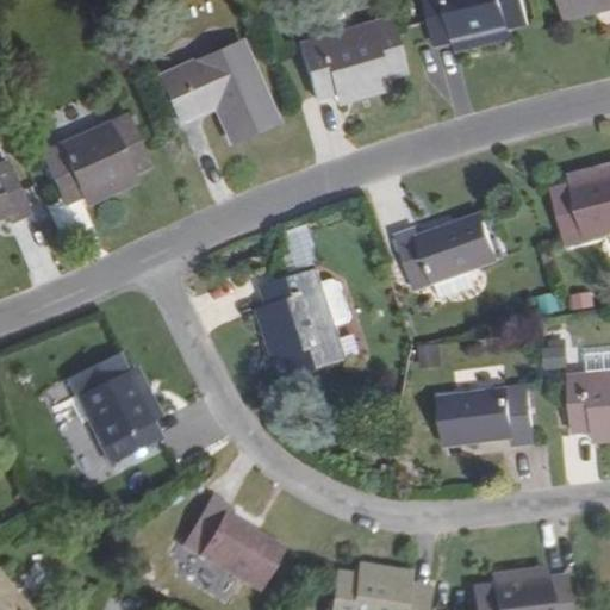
[(424,0),(437,47),(454,43),(509,30),(528,24),(523,0),(424,0)]
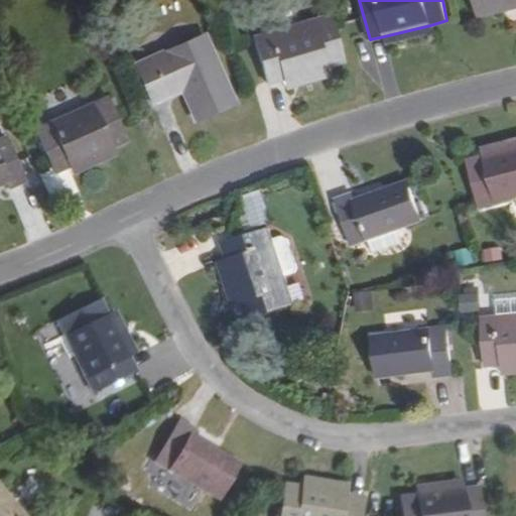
[(515,0),(474,0),(479,17),(515,8),(515,0)]
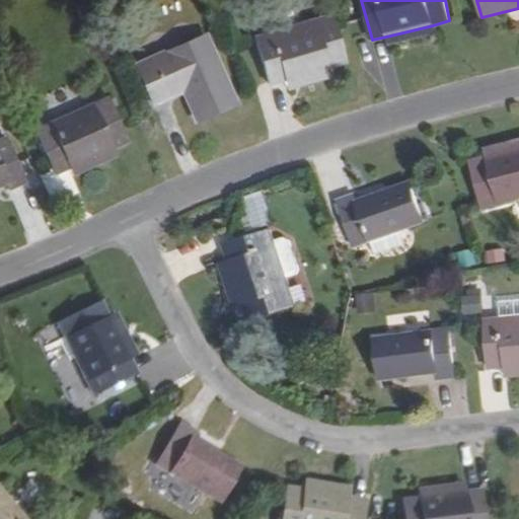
[(346,61),(332,15),(254,39),(269,84),(286,79),(329,66),(346,61)]
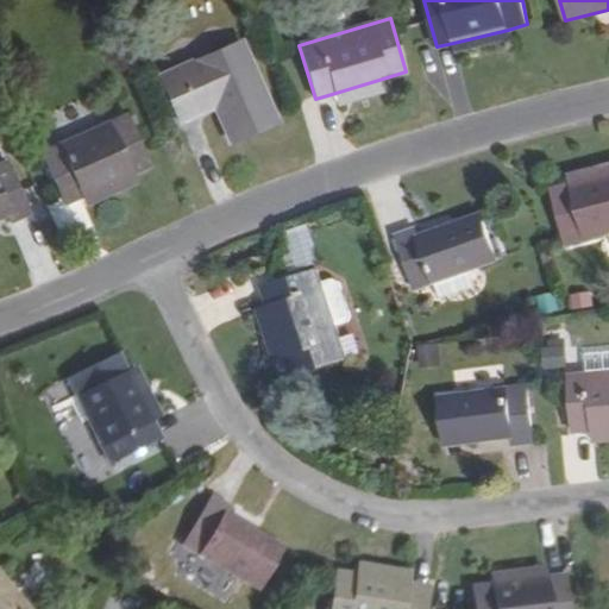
[(456,54),(512,42),(508,30),(453,43),(456,54)]
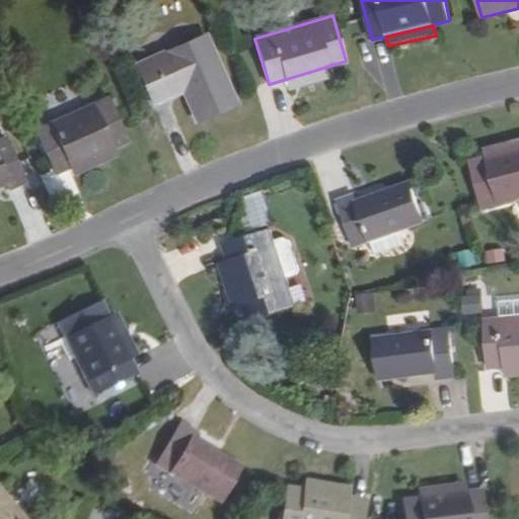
[(206,35),(138,65),(154,103),(183,91),(197,122),(236,103),(206,35)]
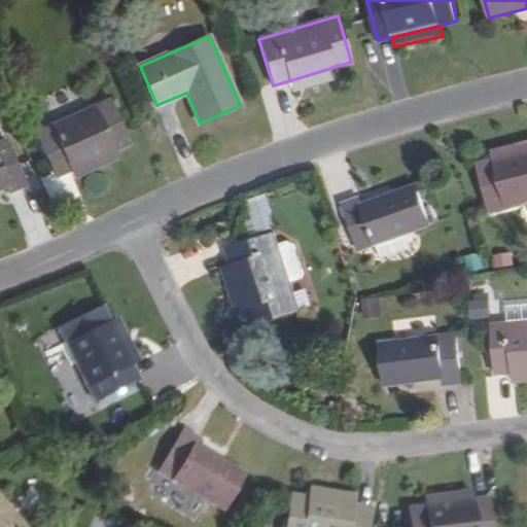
[(293,91),(338,77),(335,67),(290,80),(293,91)]
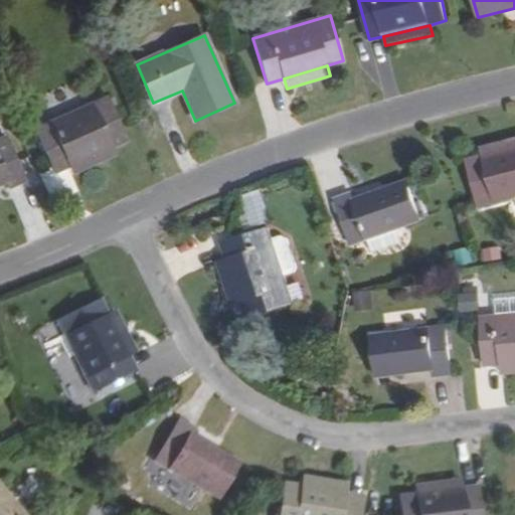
[(109,97),(35,131),(54,173),(68,167),(112,146),(128,139),(109,97)]
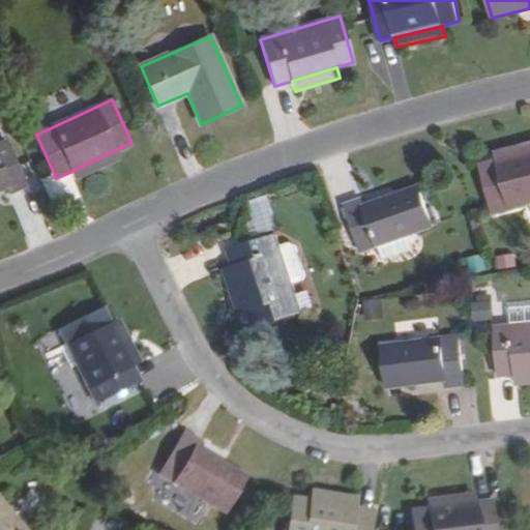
[(7,140),(0,143),(0,188),(5,186),(8,194),(27,185),(7,140)]
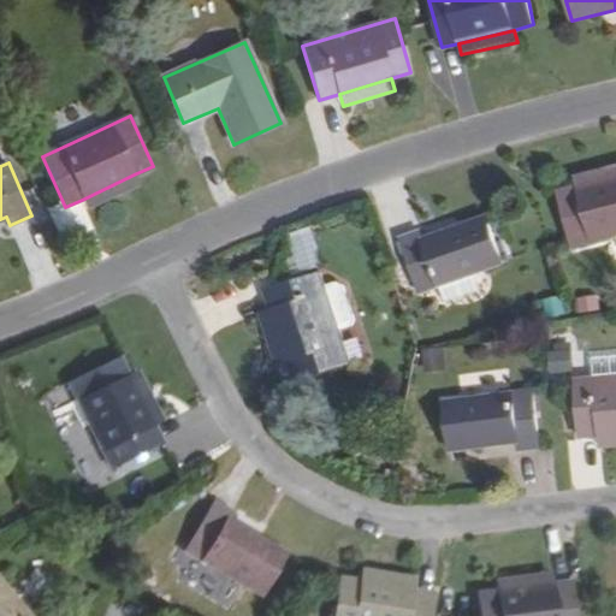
[(615,166),(575,177),(578,188),(615,177),(615,166)]
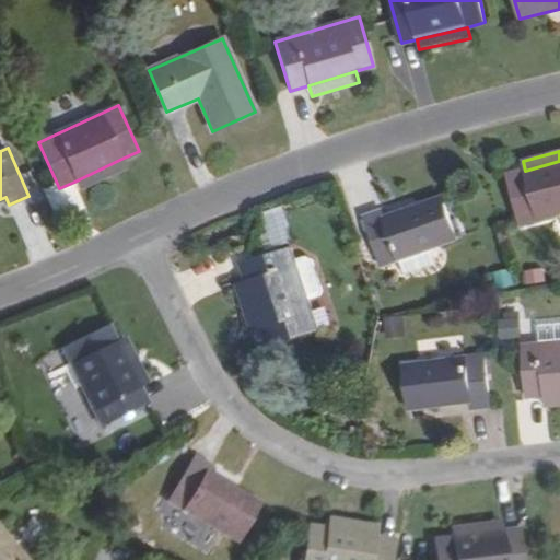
[(127,170),(121,159),(74,182),(79,191),(127,170)]
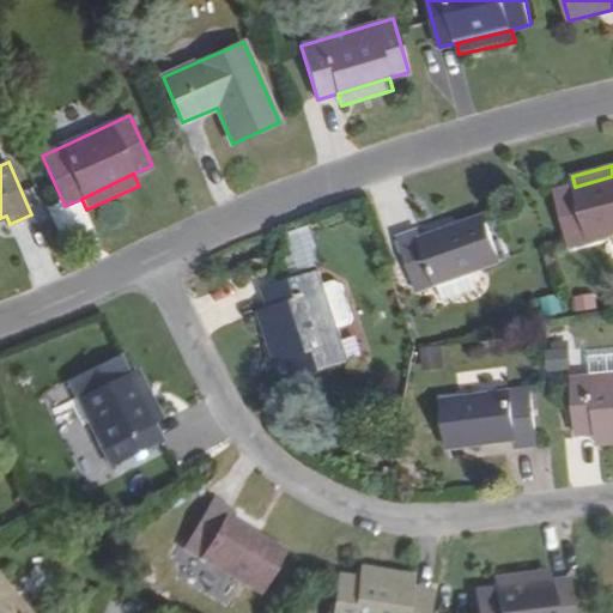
[(612,176),(575,187),(556,193),(569,247),(612,234),(612,176)]
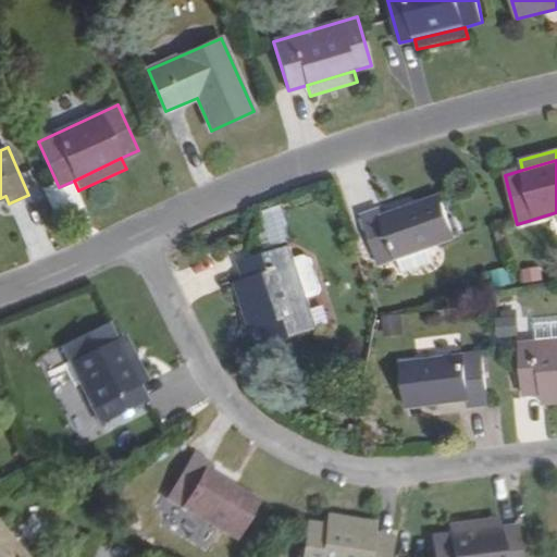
[(382,209),(362,215),(380,264),(456,237),(442,197),(384,217),(382,209)]
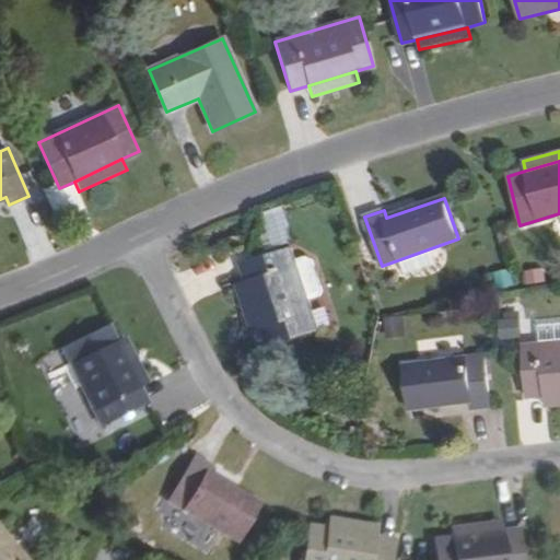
[(291,248),(242,264),(248,282),(264,330),(269,347),(318,331),(291,248)]
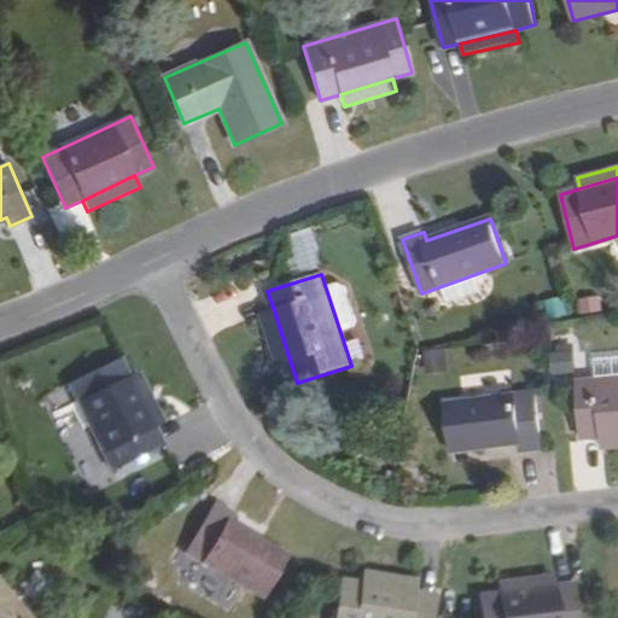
[(339,284),(326,287),(342,333),(354,328),(357,321),(347,287),(339,284)]
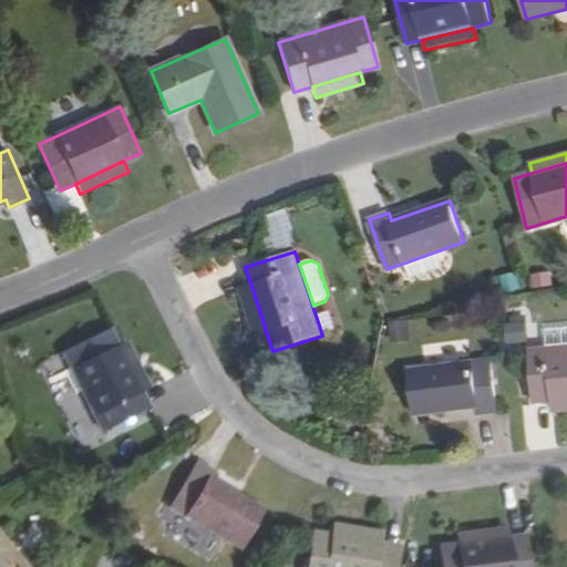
[(239,289),(255,337),(267,334),(251,286),(239,289)]
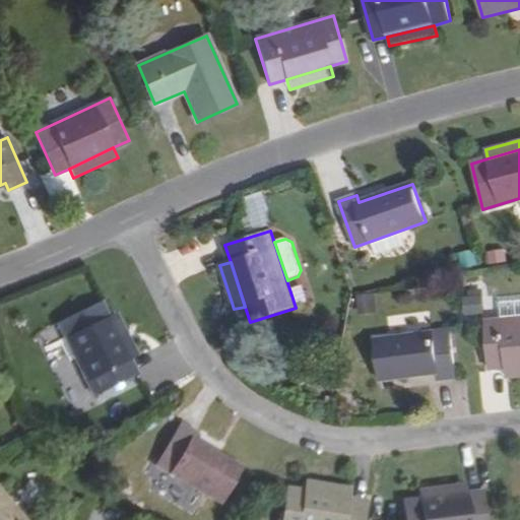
[(465,295),(465,315),(485,315),(484,295),(465,295)]
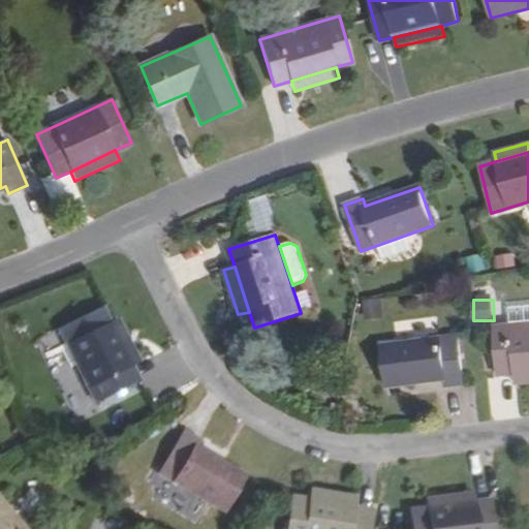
[(97,404),(139,382),(132,368),(111,323),(102,308),(60,330),(97,404)]
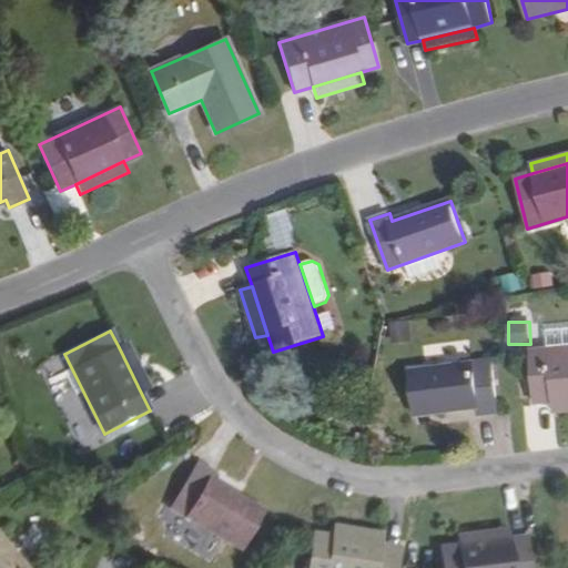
[(152,389),(128,343),(119,347),(142,395),(152,389)]
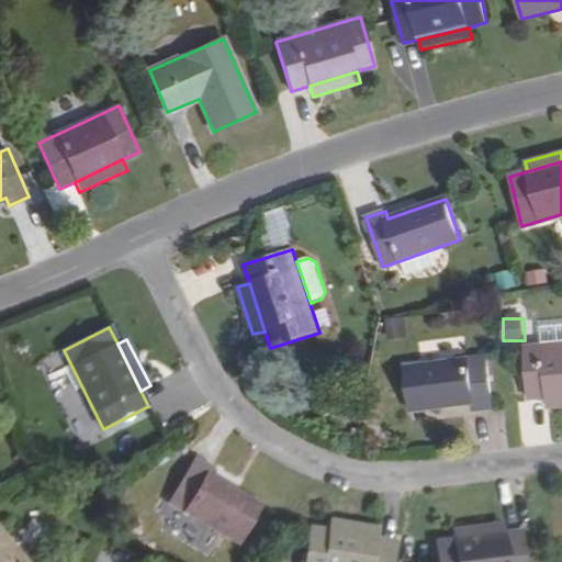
[(561,343),(524,347),(528,400),(549,397),(561,395),(561,343)]
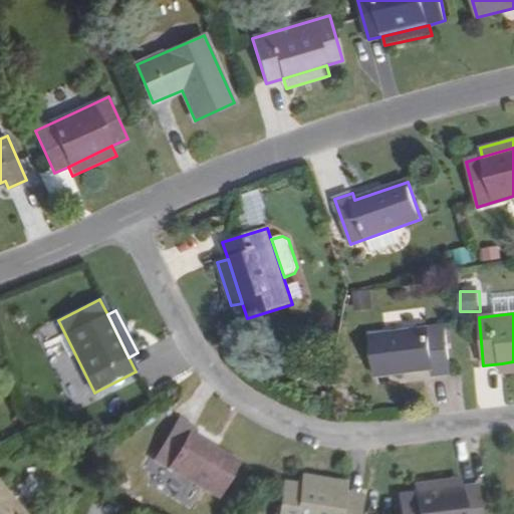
[(445,326),(370,336),(375,376),(432,369),(433,376),(451,374),(445,326)]
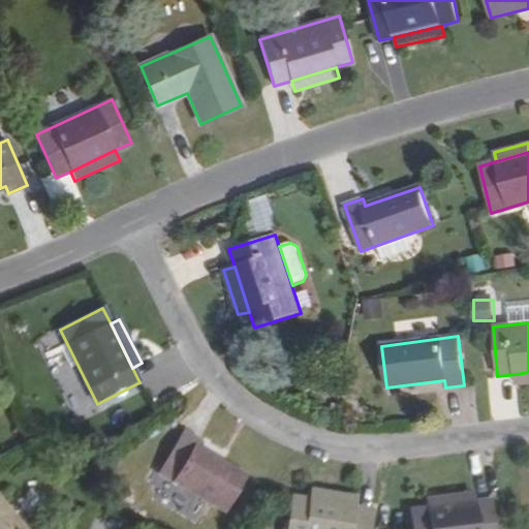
[(519,385),(528,384),(528,372),(517,374),(519,385)]
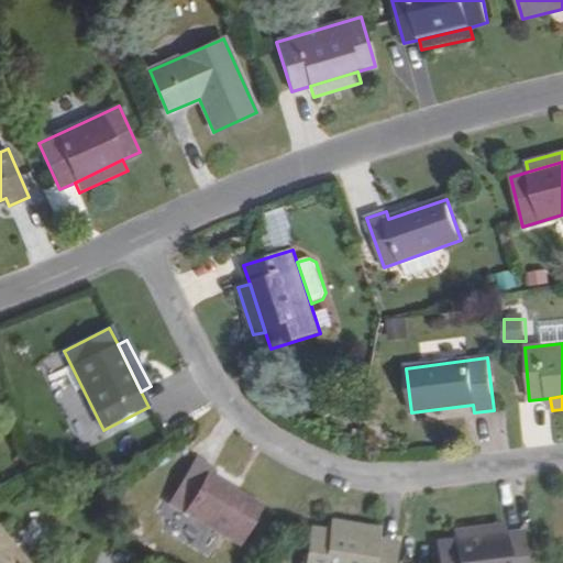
[(213,470),(196,459),(168,504),(241,547),(263,508),(209,477),(213,470)]
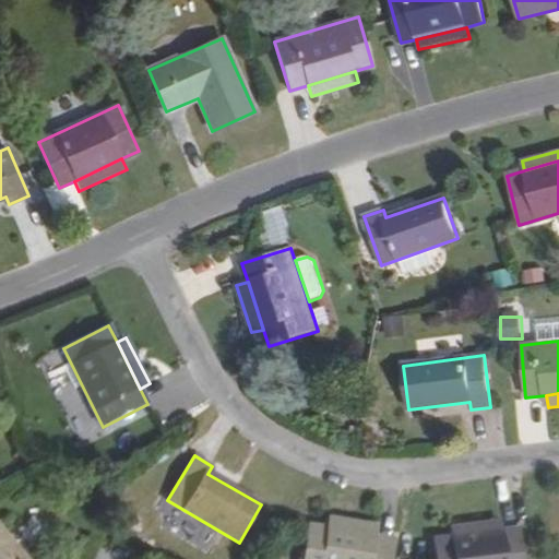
[(329,516),(326,530),(376,536),(378,524),(329,516)]
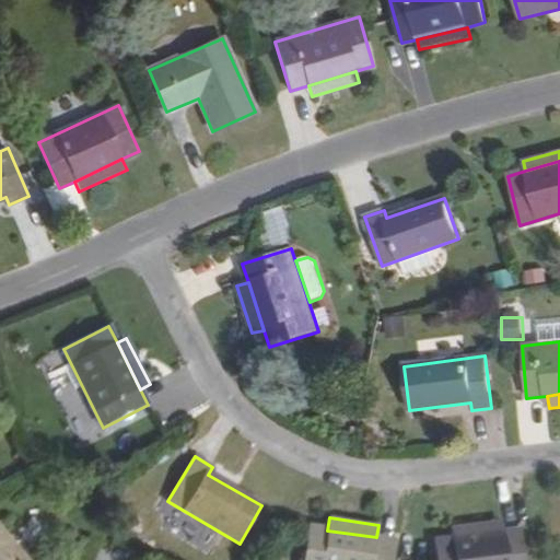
[(500,521),(451,527),(452,538),(501,532),(500,521)]
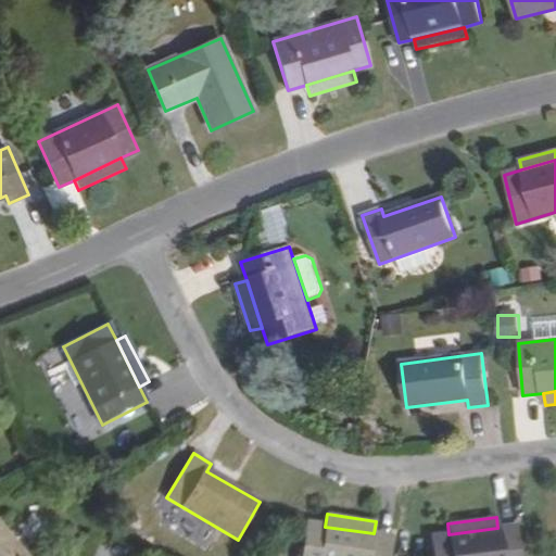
[(389,555),(392,536),(374,533),(325,527),(306,525),(301,555),(389,555)]
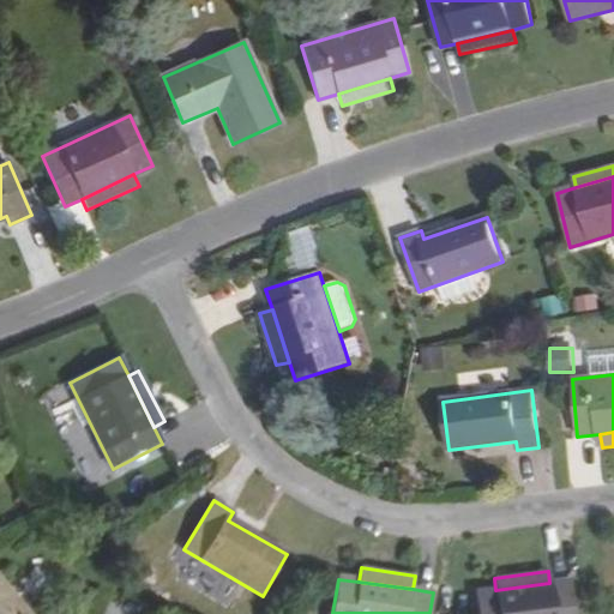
[(573,613),(570,581),(549,583),(495,590),(475,593),(477,613),(573,613)]
